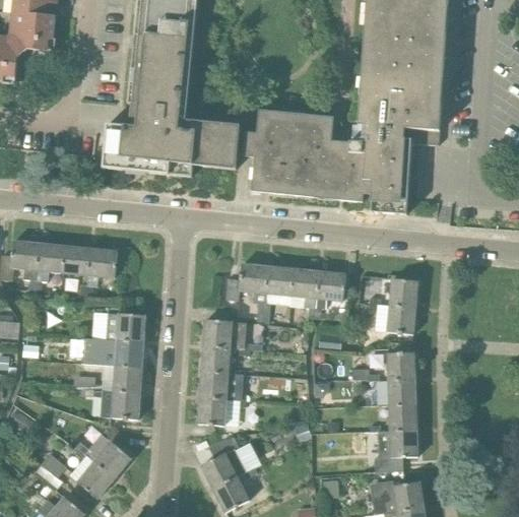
[(14,0),(13,11),(48,15),(48,14),(49,2),(56,3),(56,0),(14,0)]
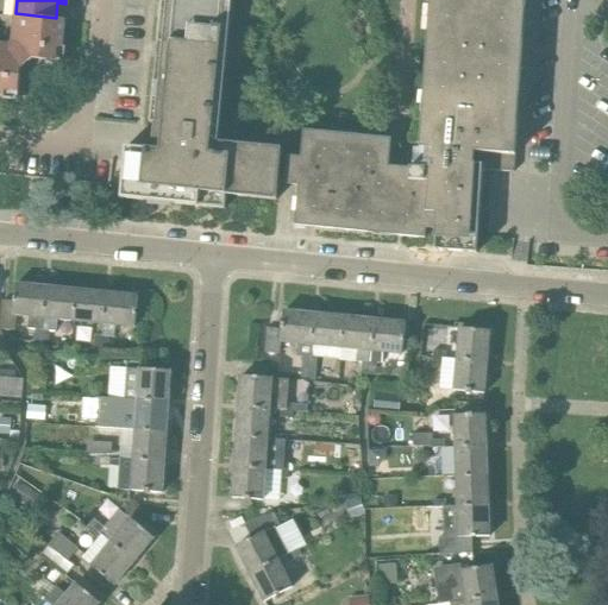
[(276,197),(281,146),(211,139),(224,0),(161,0),(149,120),(162,121),(158,147),(125,144),(119,196),(225,207),(226,193),(276,197)]
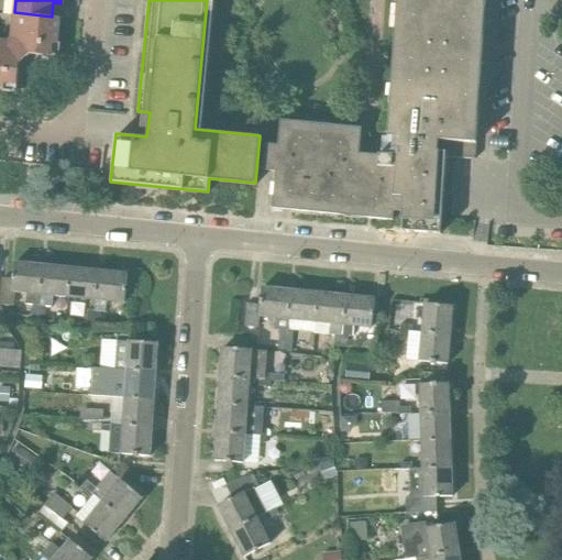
[(396,0),(387,135),(393,135),(390,154),(359,152),(361,127),(281,119),(277,143),(265,142),(264,162),(270,169),(275,169),(272,206),(392,218),(393,209),(403,210),(401,230),(440,232),(445,155),(474,157),(485,0),(396,0)]
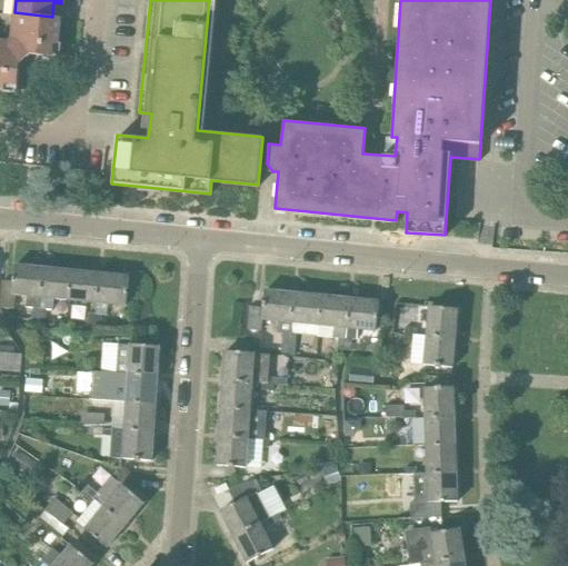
[(52,17),(15,12),(11,37),(7,39),(0,38),(0,85),(3,86),(5,81),(17,82),(19,62),(22,62),(30,56),(30,52),(51,55),(52,42),(58,42),(60,16),(52,16),(52,17)]
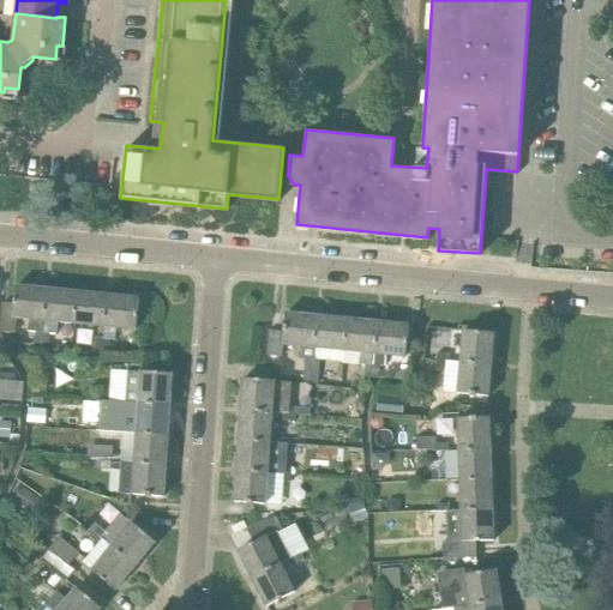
[(552,159),(553,146),(540,146),(539,152),(539,158),(552,159)]
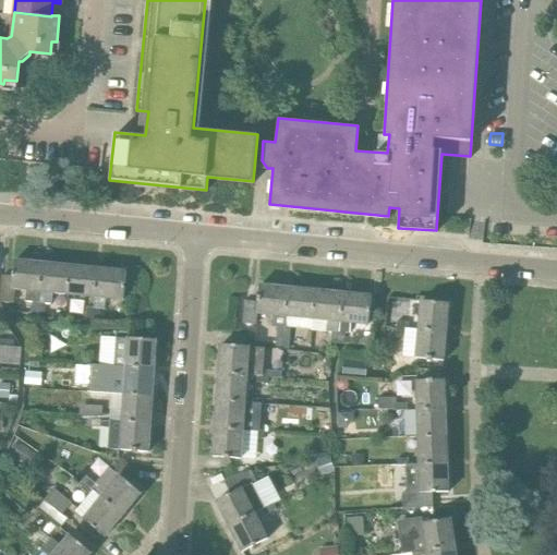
[(31,310),(37,310),(43,262),(14,258),(12,275),(2,274),(0,299),(13,300),(14,287),(26,288),(25,299),(32,300),(31,310)]
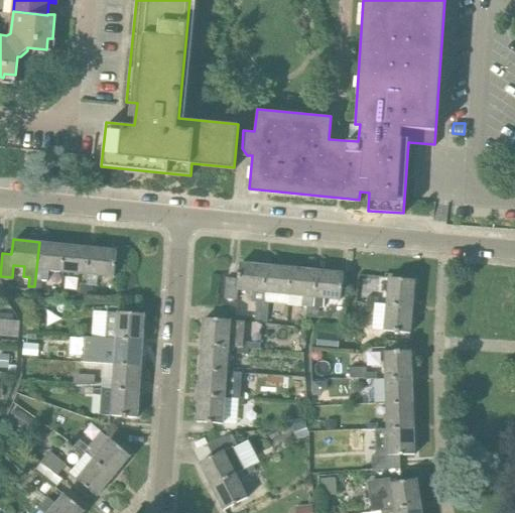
[(39,242),(34,286),(40,287),(41,278),(46,278),(47,269),(61,270),(65,244),(39,242)]
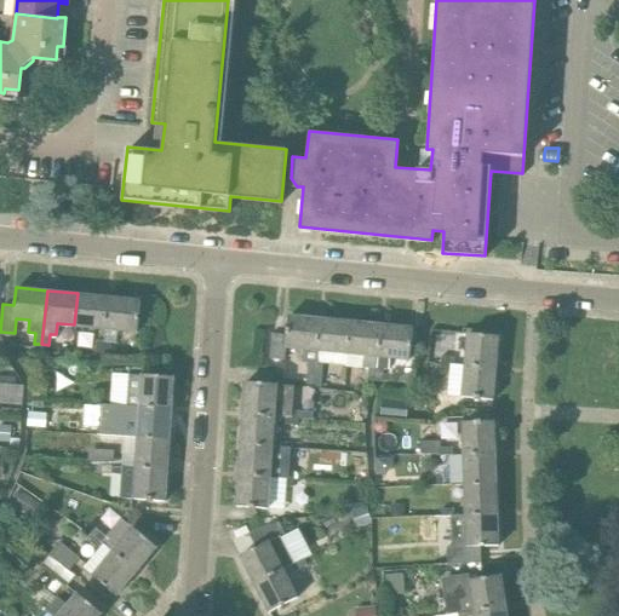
[(78,293),(74,324),(104,328),(108,297),(78,293)]
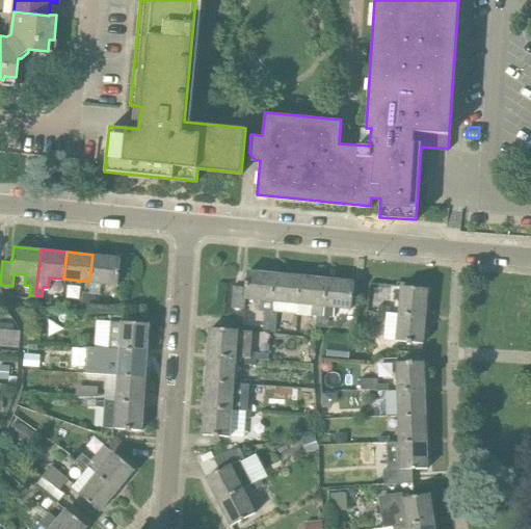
[(93,255),(89,282),(88,291),(87,301),(95,301),(95,292),(99,293),(100,283),(116,284),(118,258),(93,255)]
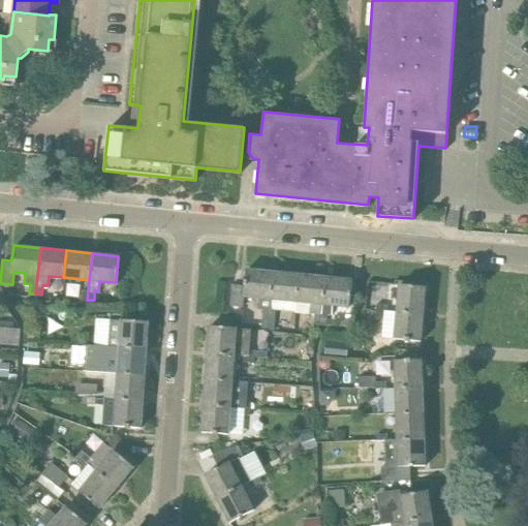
[(270,298),(272,272),(246,269),(244,284),(230,283),(228,304),(242,305),(243,296),(256,297),(255,306),(262,307),(260,327),(267,328),(269,308),(270,298)]
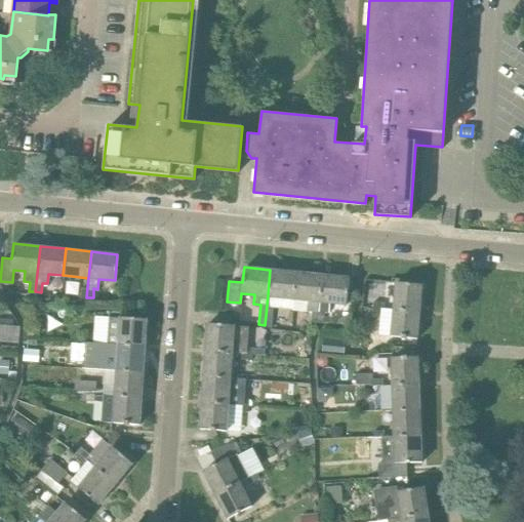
[(270,270),(268,295),(278,296),(293,297),(295,272),(270,270)]
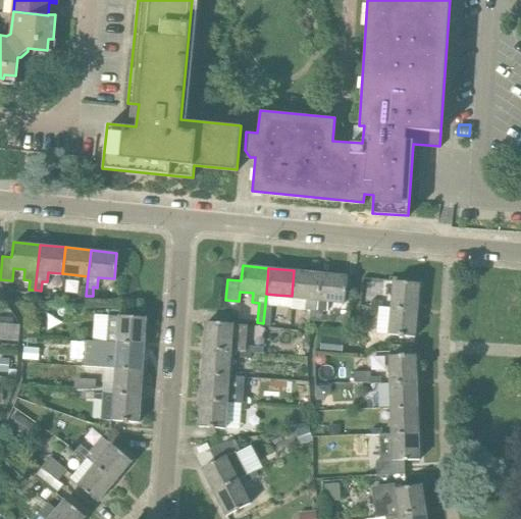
[(315,317),(319,272),(294,270),(292,296),(305,298),(305,307),(310,307),(309,316),(315,317)]
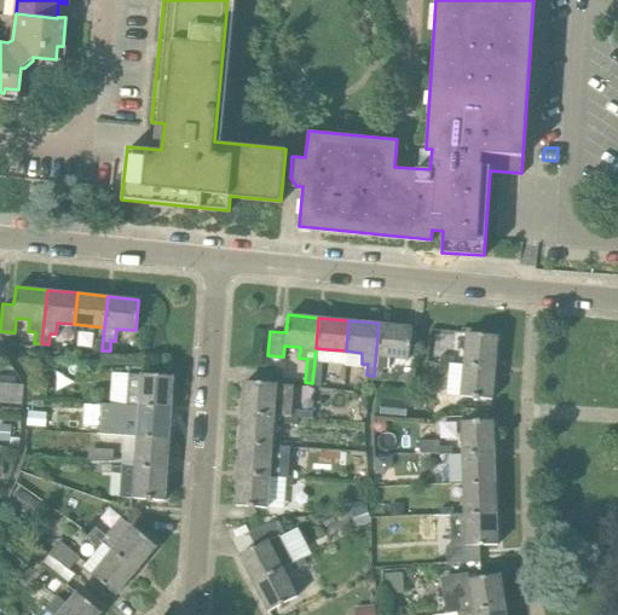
[(379,323),(374,376),(382,377),(382,366),(387,366),(388,355),(408,357),(410,326),(379,323)]
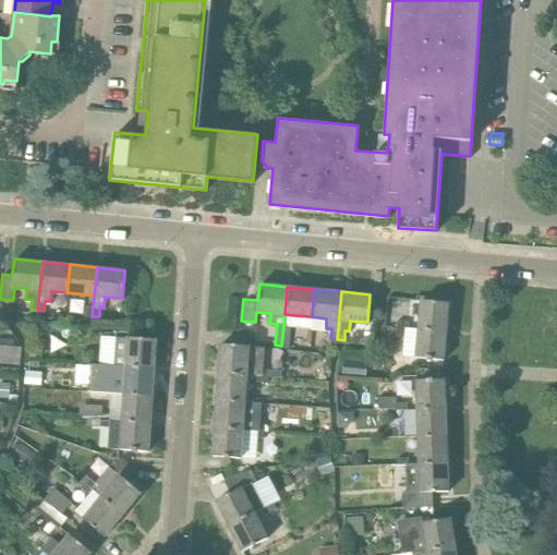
[(416,327),(445,329),(447,302),(420,300),(416,327)]
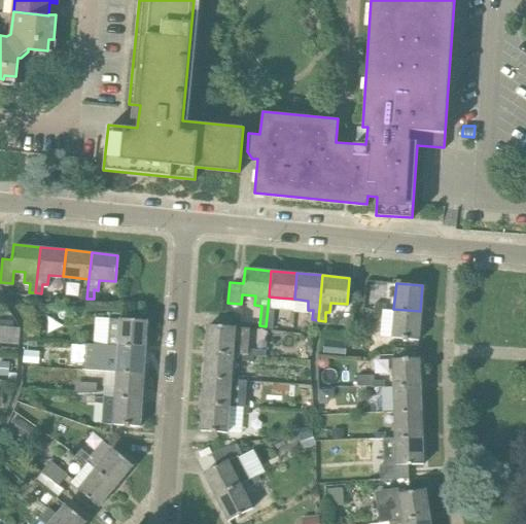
[(420,311),(393,309),(391,335),(417,337),(420,311)]
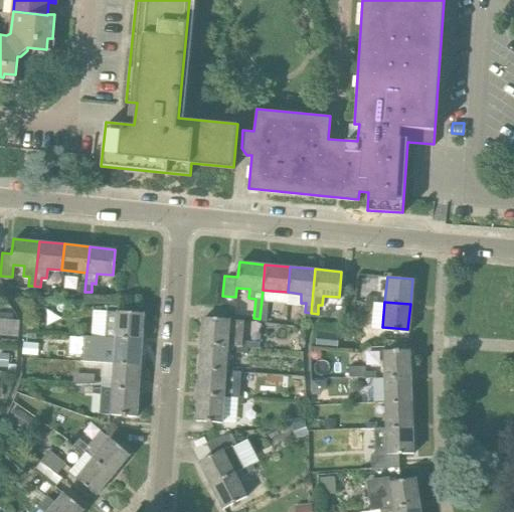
[(96,335),(115,336),(141,337),(143,312),(107,310),(105,330),(97,329),(96,335)]
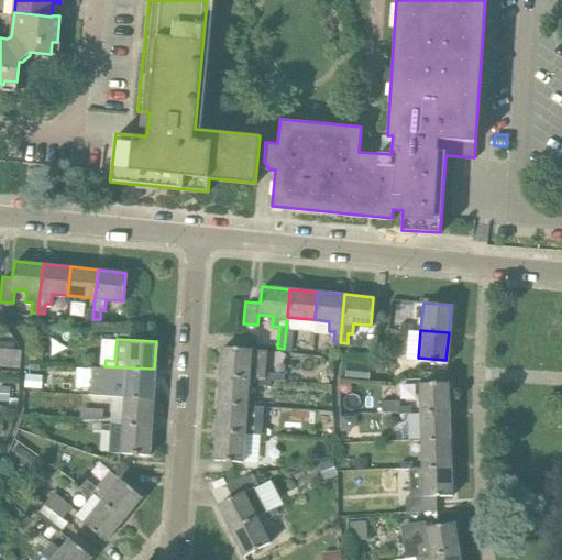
[(0,363),(21,365),(21,347),(0,346),(0,363)]
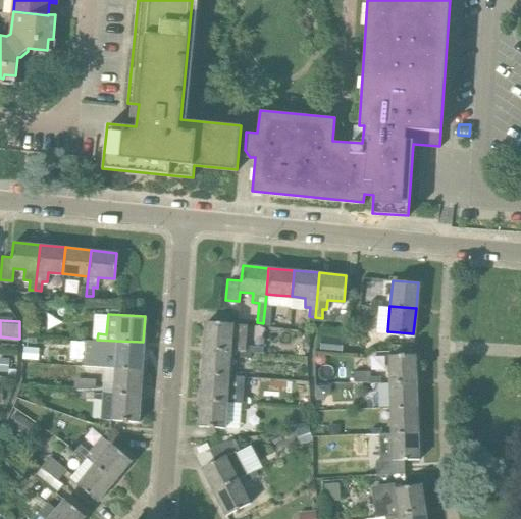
[(206,321),(204,348),(230,350),(240,351),(250,351),(262,352),(262,345),(245,343),(247,324),(206,321)]
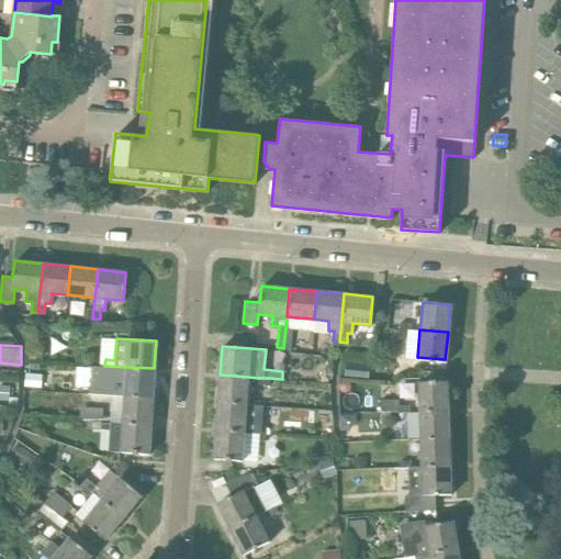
[(361,377),(362,360),(346,359),(345,376),(361,377)]
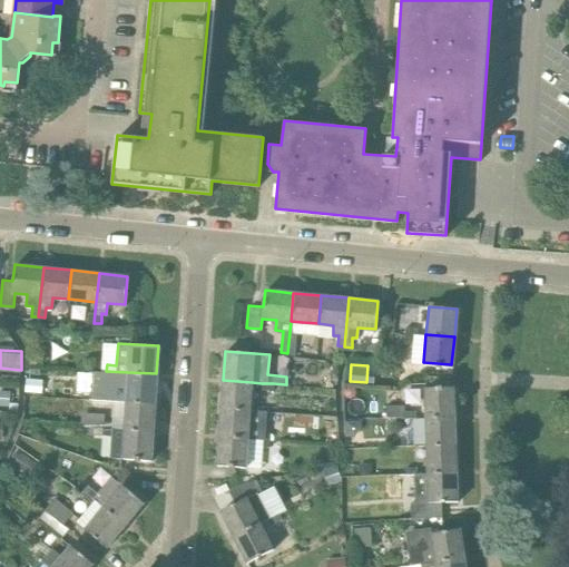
[(156,373),(127,372),(126,401),(154,403),(156,373)]
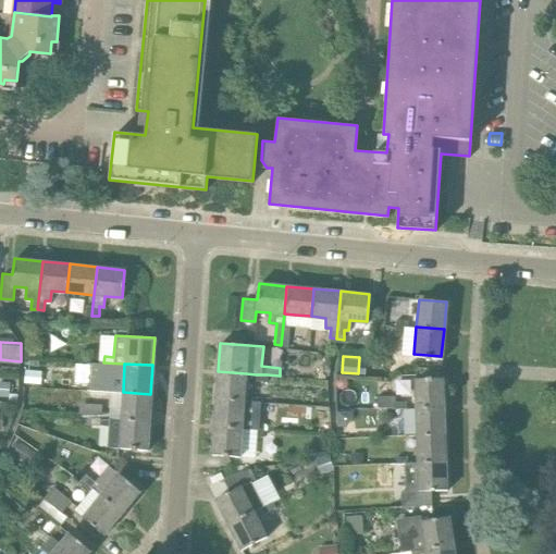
[(40,368),(24,367),(23,378),(23,382),(40,383),(40,368)]
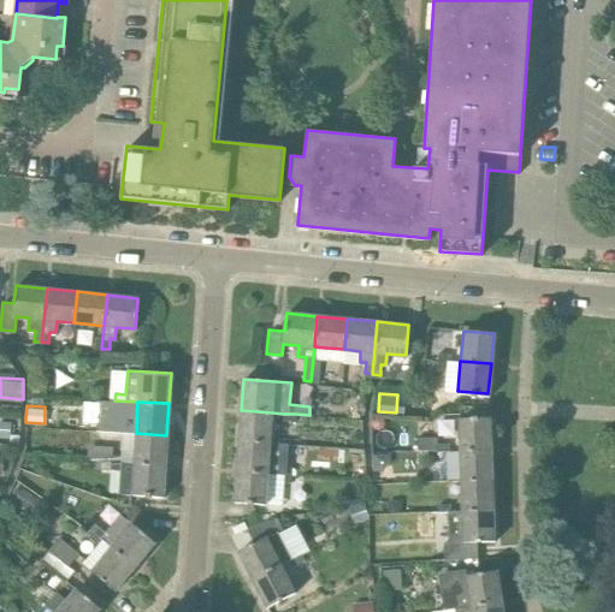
[(272,413),(241,410),(238,440),(270,441),(272,413)]
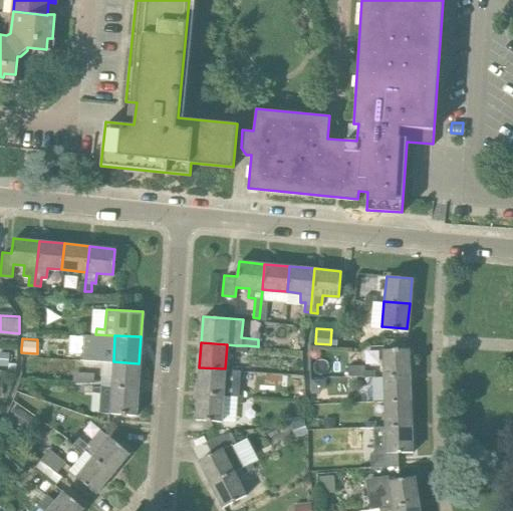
[(382,374),(409,374),(408,347),(382,348),(382,374)]
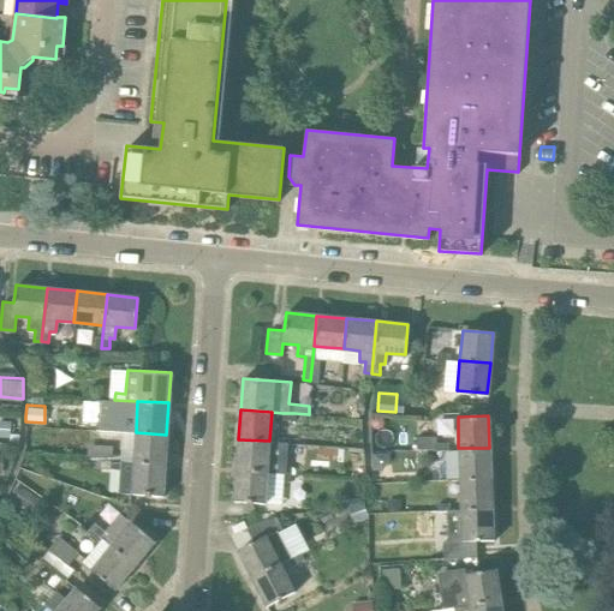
[(0,437),(11,437),(12,419),(0,418),(0,437)]
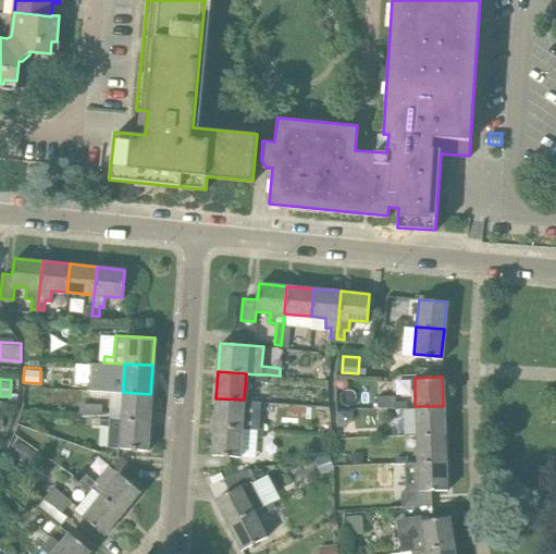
[(150,394),(123,392),(121,419),(149,420),(150,394)]
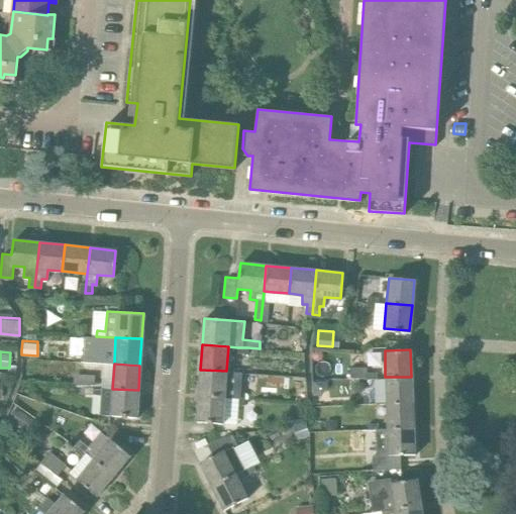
[(366,378),(375,377),(377,377),(377,371),(366,371),(366,366),(349,367),(349,378),(366,378)]
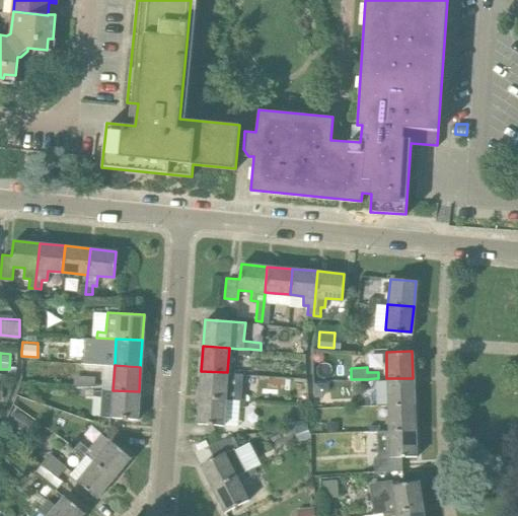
[(242,373),(227,372),(201,371),(200,396),(225,397),(234,398),(244,399),(245,392),(241,392),(242,373)]
